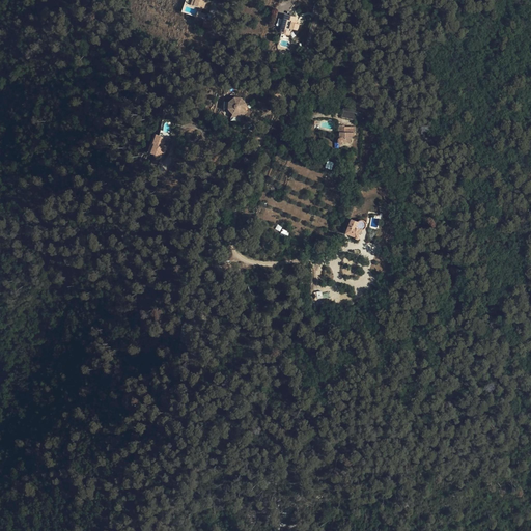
[(206,1),(206,0),(195,0),(194,5),(200,7),(198,11),(197,16),(203,19),(205,14),(201,12),(202,8),(203,9),(206,1)]
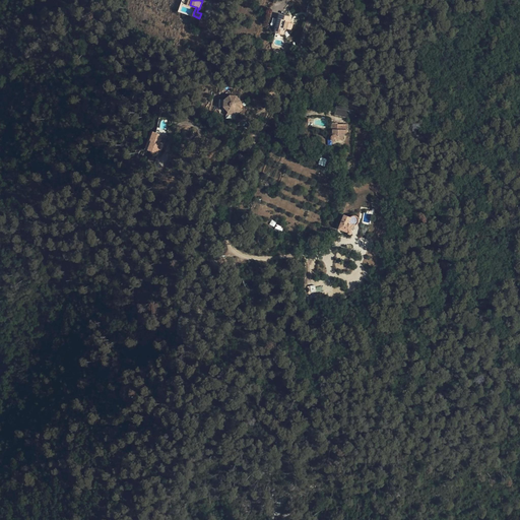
[(290,16),(280,14),(275,33),(283,35),(284,30),(285,30),(285,28),(291,30),(293,23),(290,22),(288,22),(289,19),(290,16)]
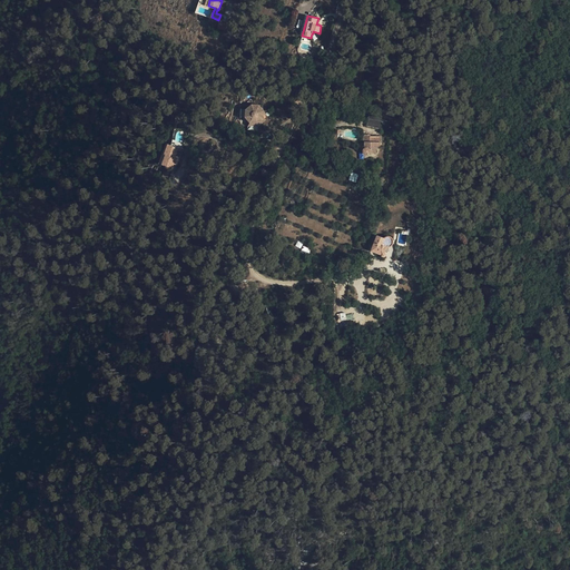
[(264,115),(264,110),(259,105),(252,105),(246,109),(245,117),(251,123),(257,124),(264,118),(263,118),(263,115),(264,115)]
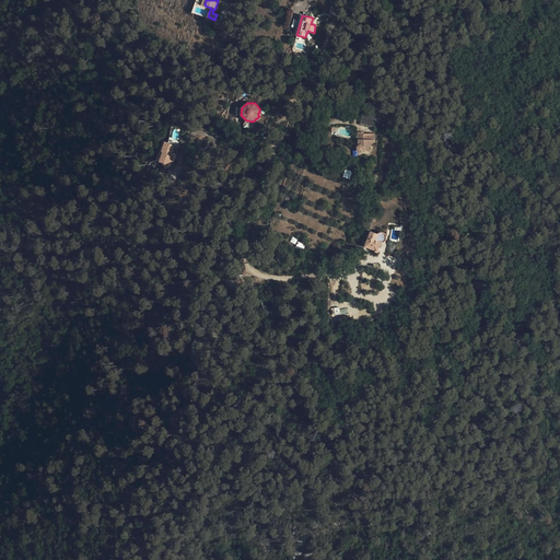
[(375,119),(362,117),(360,124),(374,127),(376,119),(375,119)]
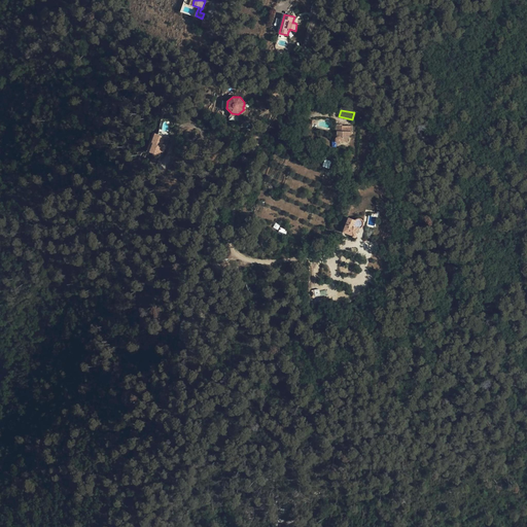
[(337,138),(336,138),(336,139),(336,140),(337,141),(337,142),(338,142),(339,143),(340,143),(341,142),(342,142),(342,141),(348,142),(348,136),(349,136),(349,135),(352,135),(352,126),(342,126),(342,125),(337,125),(337,131),(338,131),(337,137),(337,138)]
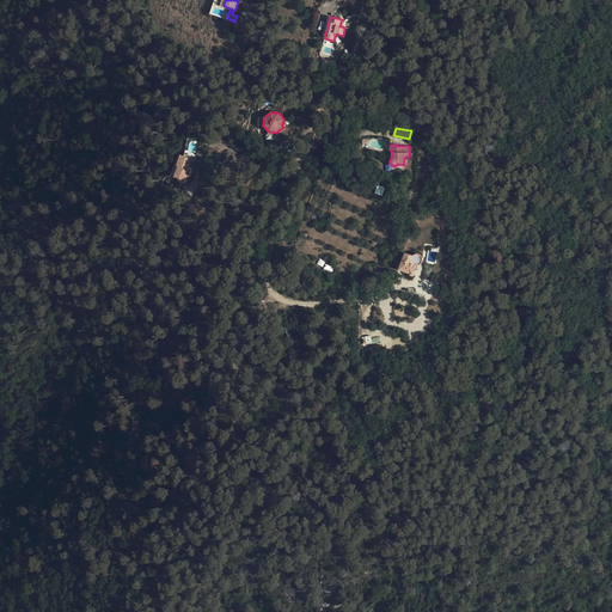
[(177,166),(181,154),(178,154),(171,175),(175,177),(178,166),(177,166)]
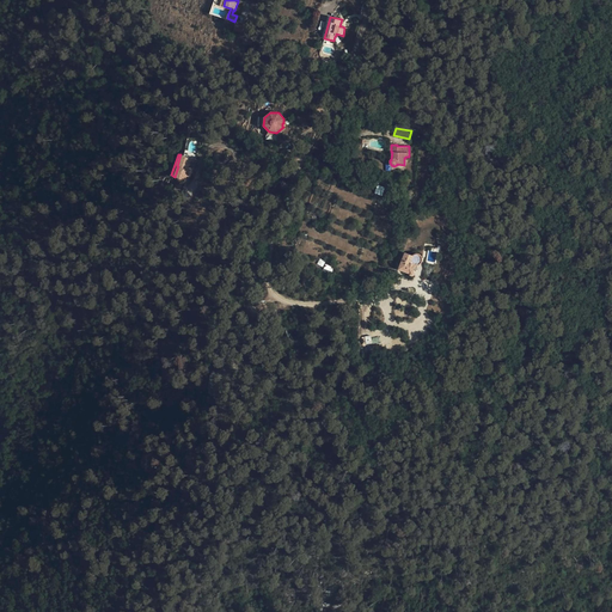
[(191,159),(181,154),(177,166),(178,166),(175,177),(179,178),(179,179),(181,181),(182,182),(183,182),(184,182),(184,181),(185,181),(187,176),(190,177),(193,169),(188,167),(191,159)]
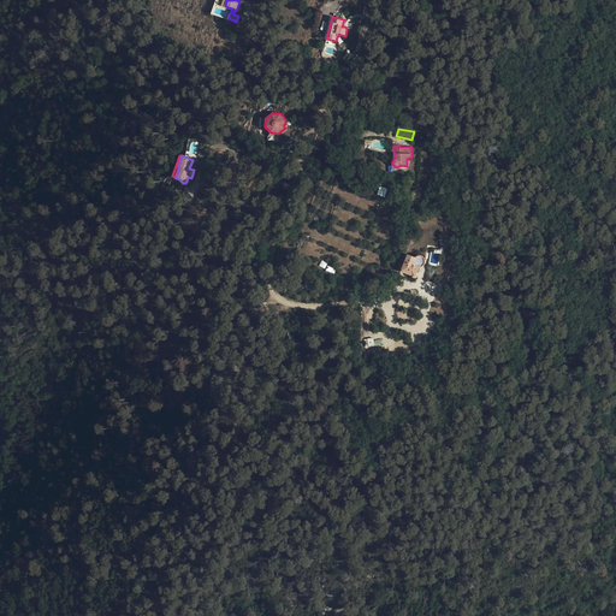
[(379,187),(377,195),(384,197),(388,189),(379,187)]
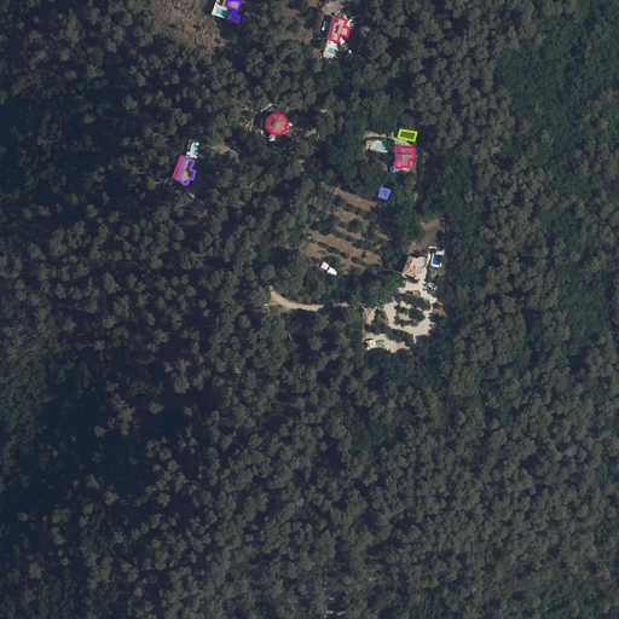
[(414,204),(418,197),(416,192),(409,197),(414,204)]
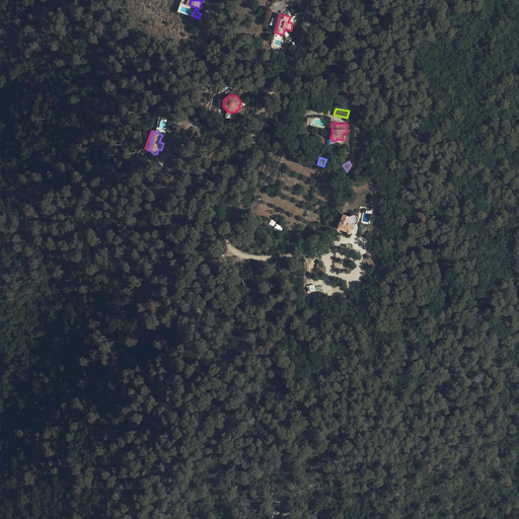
[(350,217),(344,215),(342,220),(343,221),(341,225),(340,229),(346,231),(347,231),(348,231),(348,232),(348,233),(349,233),(349,234),(350,234),(351,234),(351,233),(351,232),(351,231),(350,230),(352,224),(353,224),(354,224),(355,223),(356,223),(357,222),(357,220),(357,218),(356,217),(355,216),(354,216),(353,216),(352,216),(350,217)]
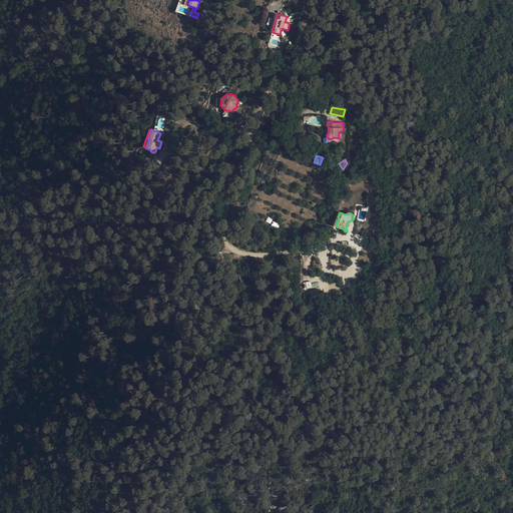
[(365,220),(358,219),(355,231),(363,233),(365,220)]
